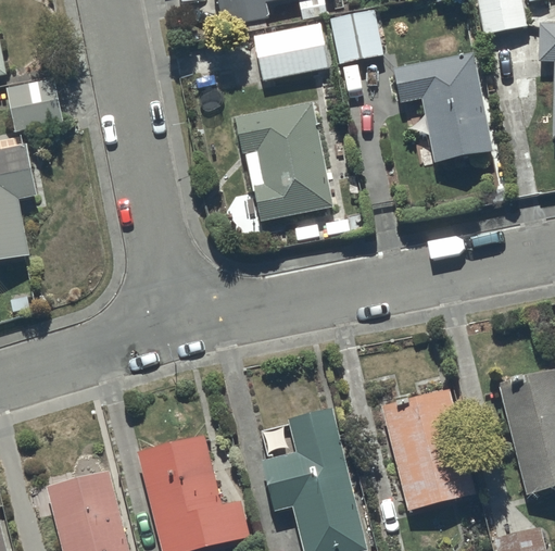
[(217,0),(223,26),(228,25),(230,33),(267,25),(265,17),(269,16),(267,3),(284,0),(301,0),(305,19),(328,13),(325,0),(217,0)]
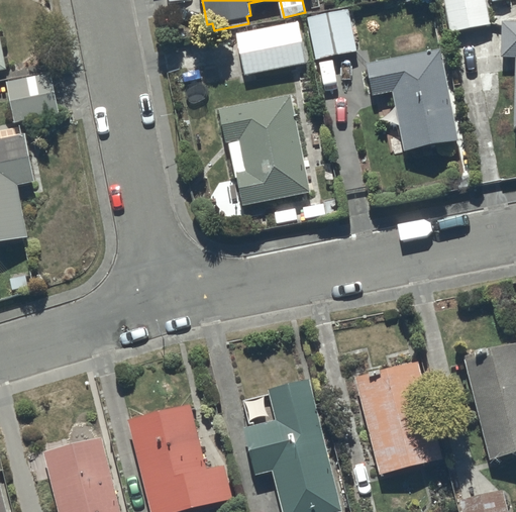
[(491,23),(485,0),(443,0),(450,31),(491,23)]
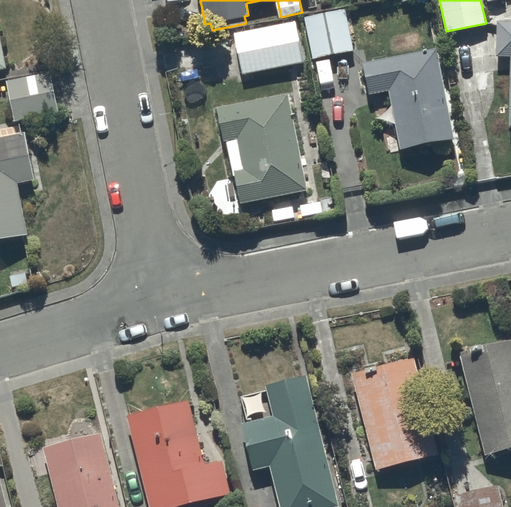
[(343,7),(301,16),(310,60),(353,52),(343,7)]
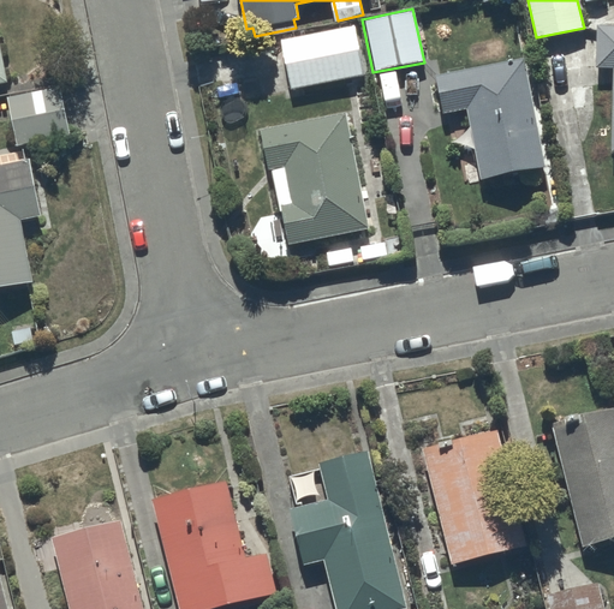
[(353,23),(280,37),(291,90),(364,75),(353,23)]
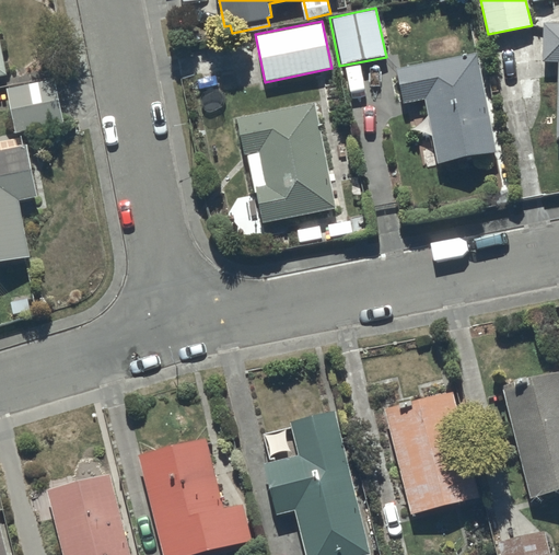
[(558,22),(544,22),(544,60),(558,60),(558,77),(558,138),(558,22)]
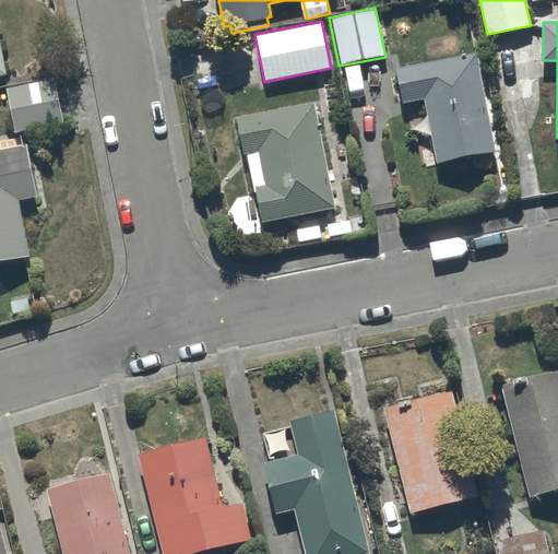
[(476,54),(396,68),(402,103),(426,98),(437,162),(494,152),(476,54)]
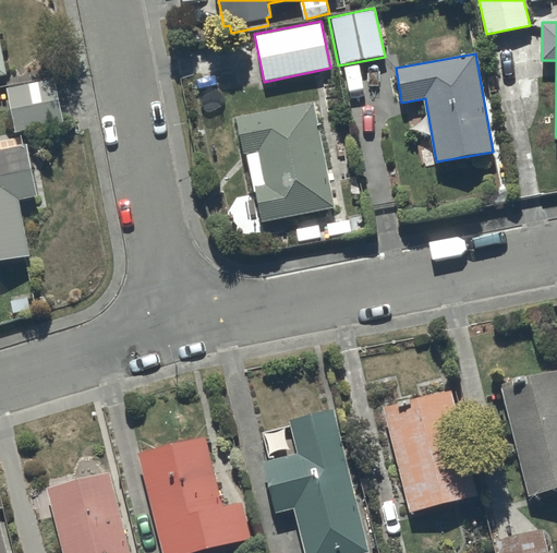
[(55,76),(5,86),(14,132),(63,122),(55,76)]
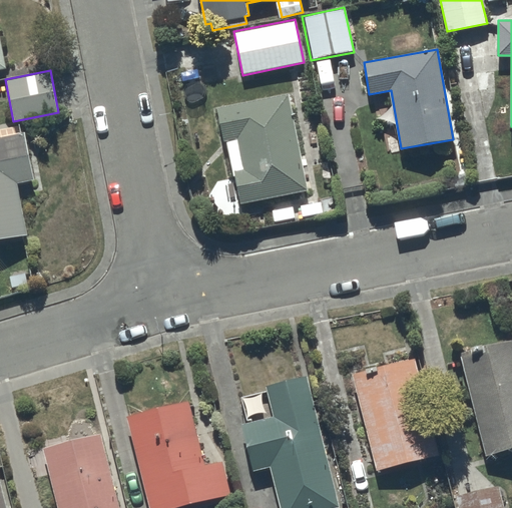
[(288,94),(217,107),(223,141),(225,141),(233,175),(234,174),(240,203),(307,189),(288,94)]
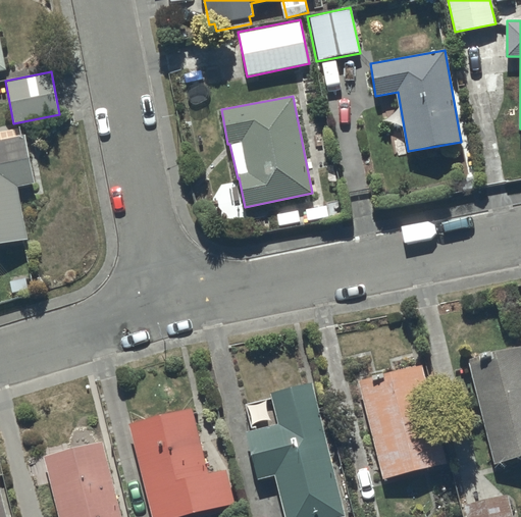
[(0,246),(30,240),(17,185),(35,182),(24,134),(0,139),(0,246)]
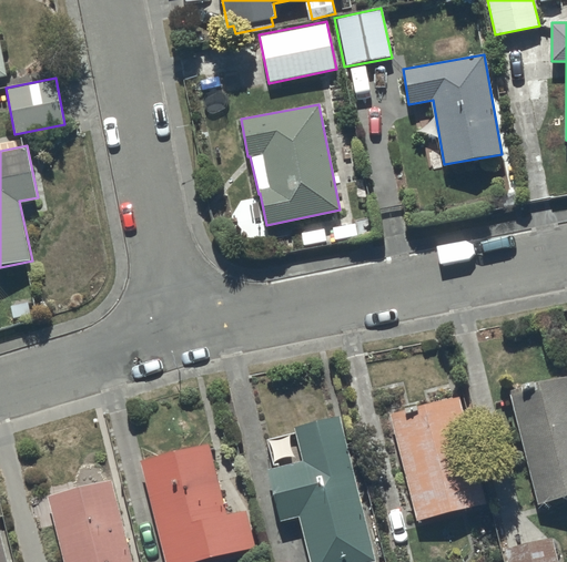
[(566,379),(566,378),(509,394),(538,504),(566,496),(566,379)]
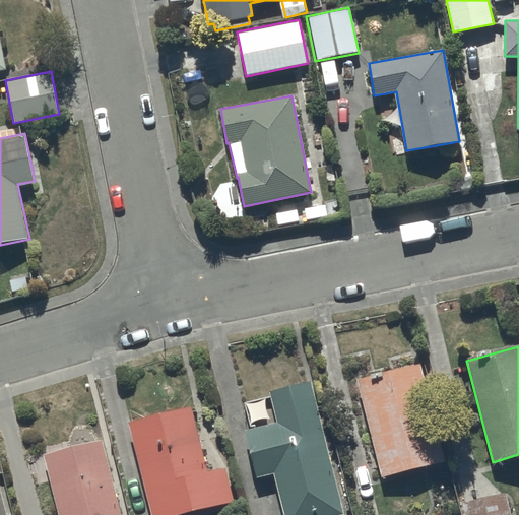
[(420,364),(355,379),(380,477),(444,461),(420,364)]
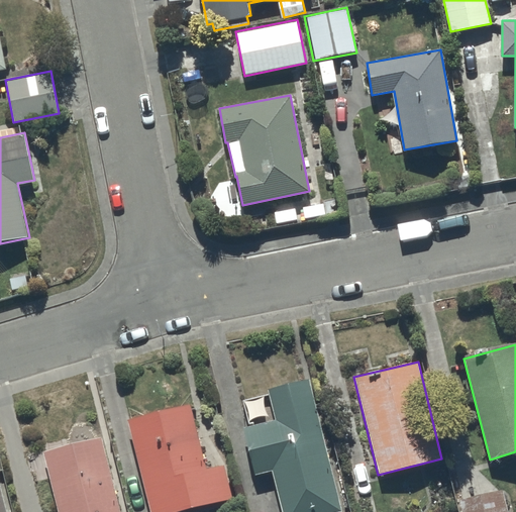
[(310,379),(267,389),(275,419),(243,427),(255,474),(272,470),(282,511),(336,511),(340,511),(310,379)]
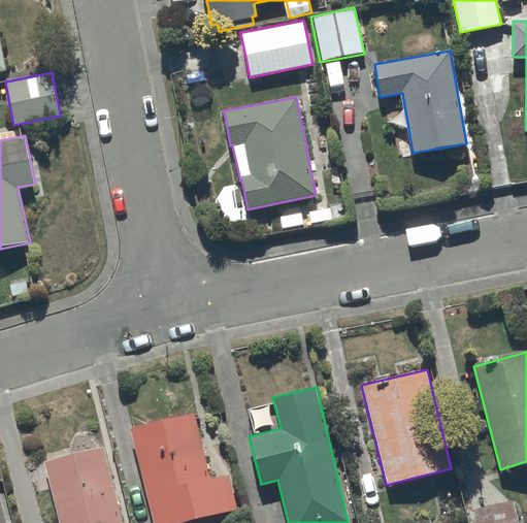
[(193,413),(130,430),(154,522),(199,522),(199,520),(237,510),(228,475),(211,480),(193,413)]
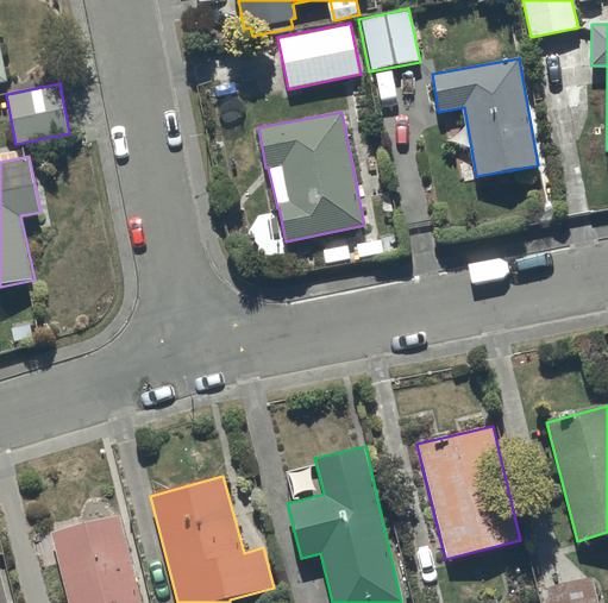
[(142,602),(120,515),(51,531),(68,602),(142,602)]
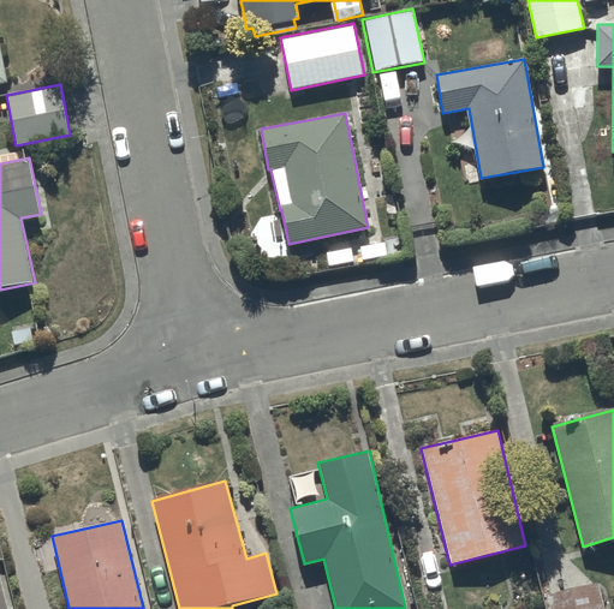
[(604,608),(597,580),(546,593),(549,608),(604,608)]
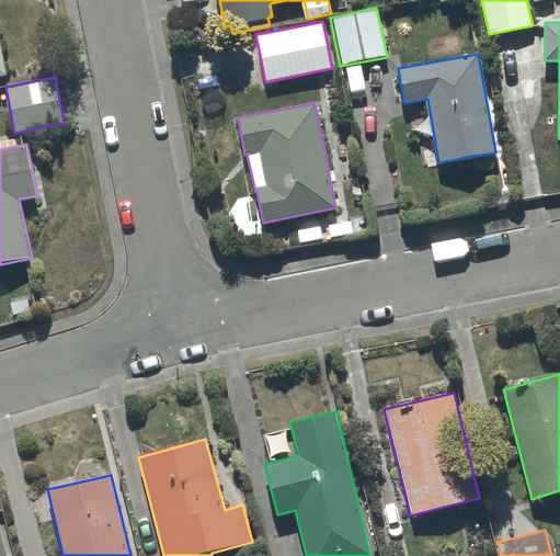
All buildings are outlined.
